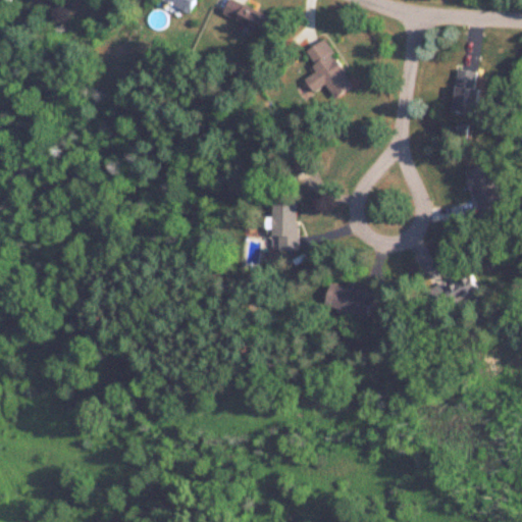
[(168,0),(191,12),(197,0),(168,0)]
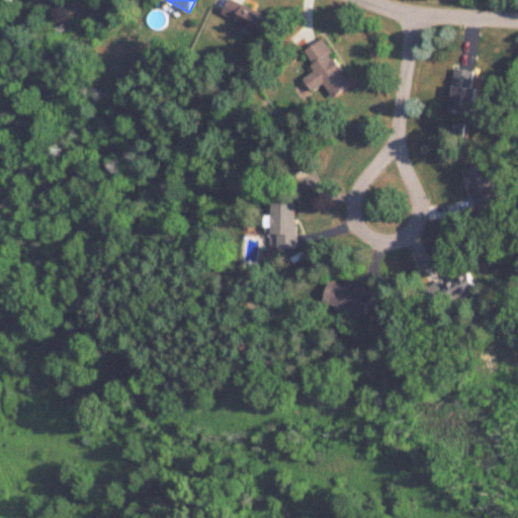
[(230,0),(223,13),(261,33),(270,17),(238,0),(230,0)]
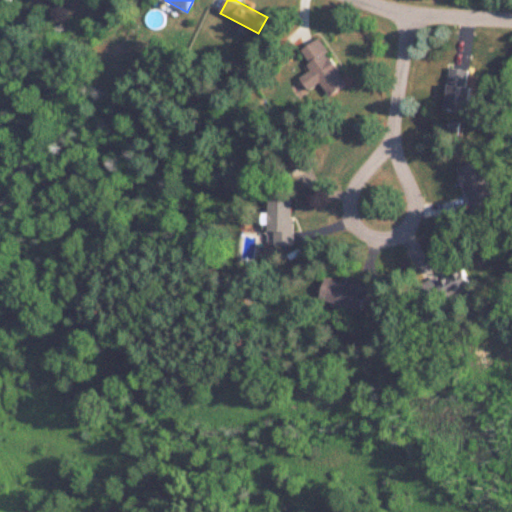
[(320,37),(301,49),(313,69),(300,76),(308,90),(322,82),(330,96),(349,84),(320,37)]
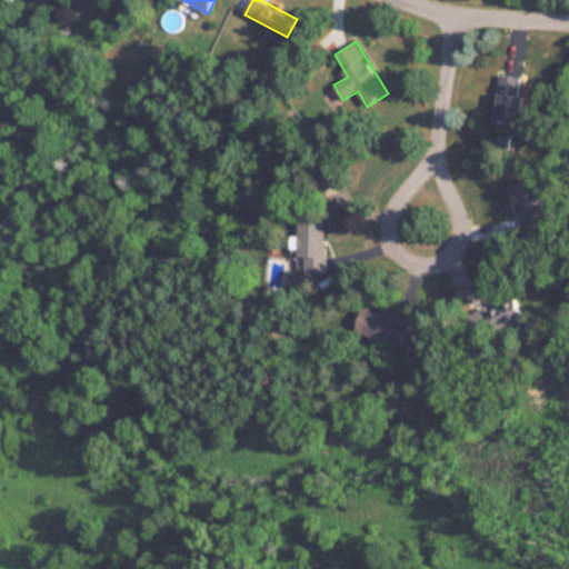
[(496,119),(520,122),(526,77),(501,73),(496,119)]
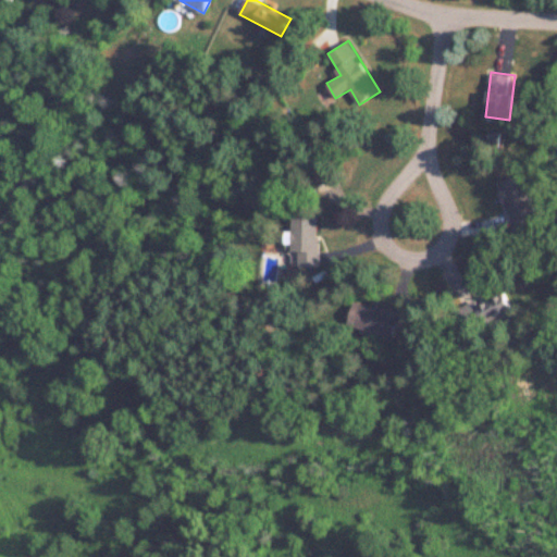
[(525,174),(499,181),(512,231),(539,224),(525,174)]
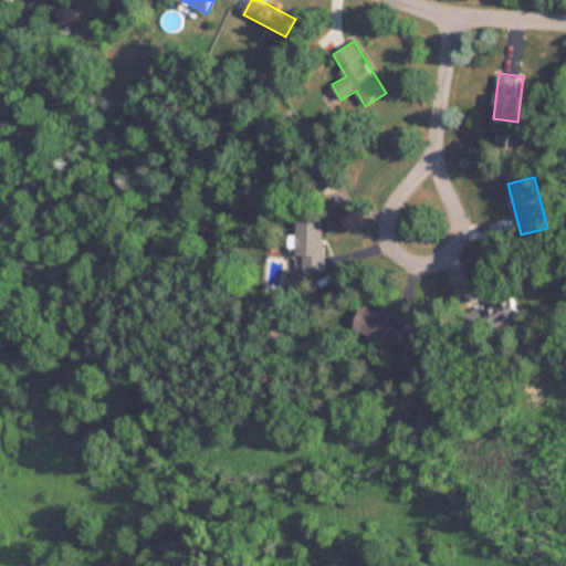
[(303,270),(324,270),(324,217),(296,217),(296,253),(303,253),(303,270)]
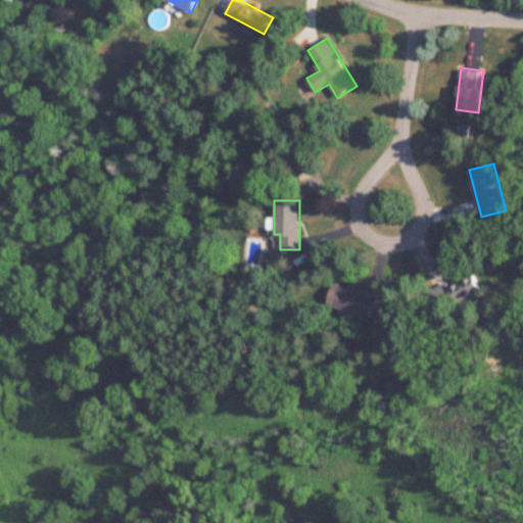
[(482,292),(475,273),(437,287),(444,306),(482,292)]
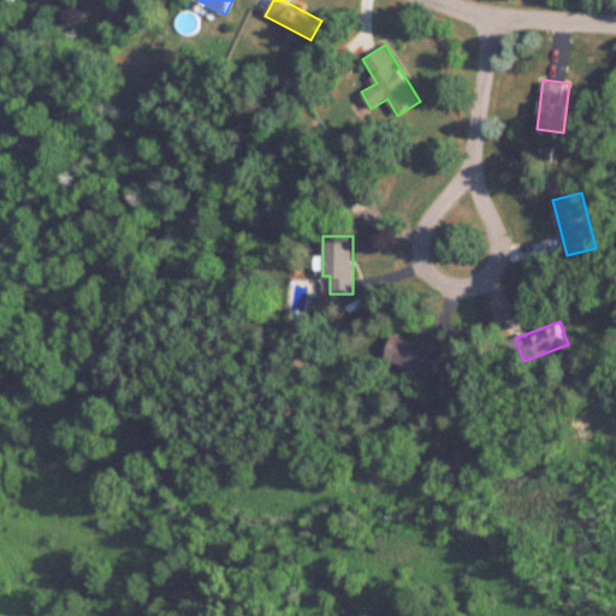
[(445,345),(394,329),(385,357),(437,373),(445,345)]
